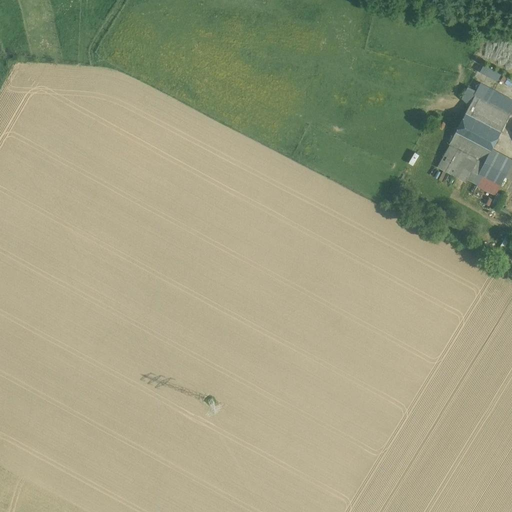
[(498,81),(502,73),(483,63),(479,72),(498,81)]
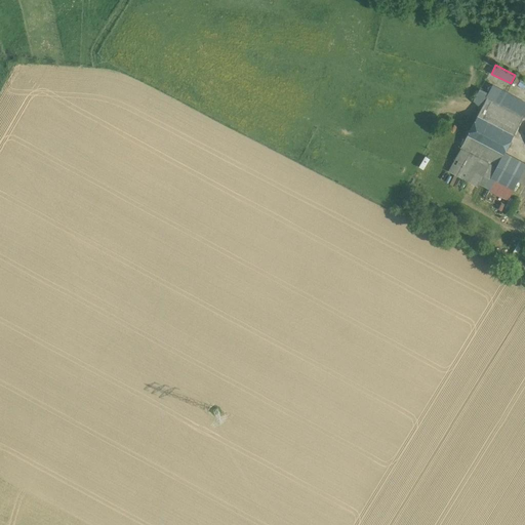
[(483,106),(520,124),(524,113),(524,103),(493,86),(483,106)]
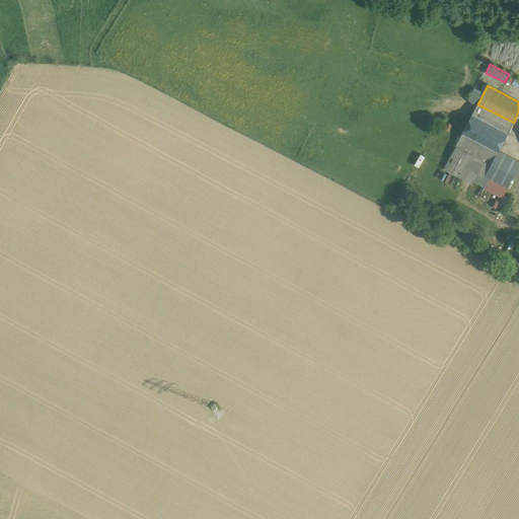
[(472,114),(509,132),(514,123),(477,104),(472,114)]
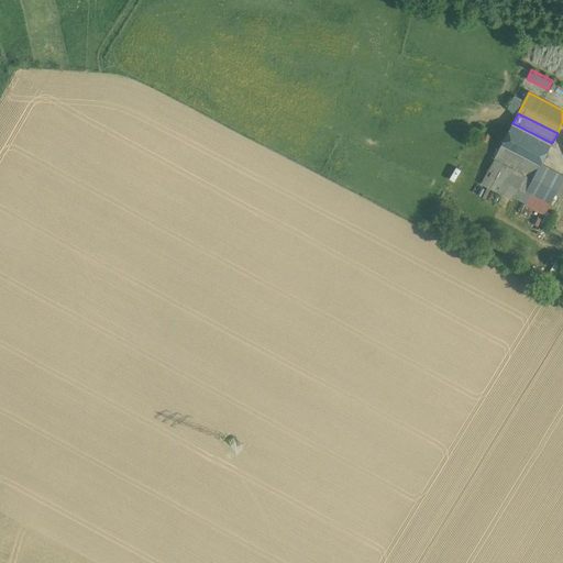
[(552,143),(512,123),(500,147),(539,167),(541,165),(552,143)]
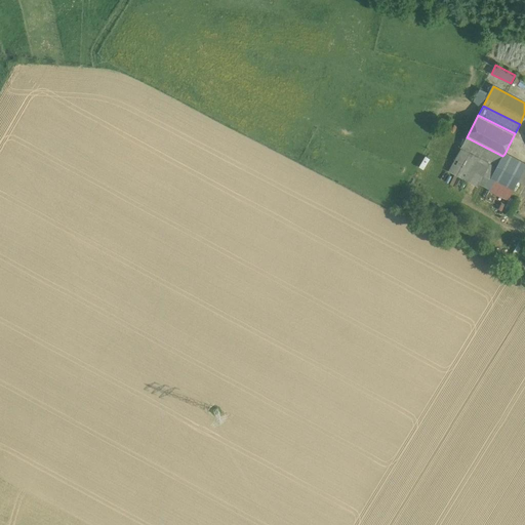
[(502,156),(467,137),(460,148),(497,166),(502,156)]
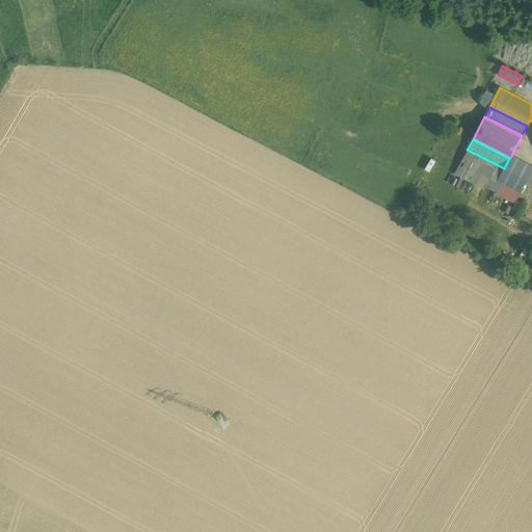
[(504,168),(467,150),(455,174),(485,189),(486,187),(493,190),(504,168)]
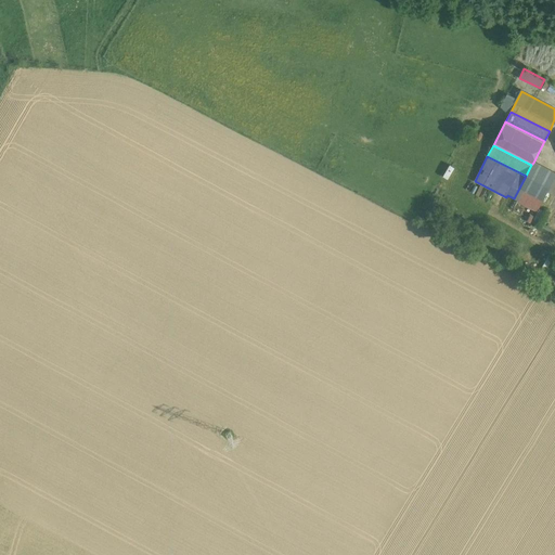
[(554,173),(533,163),(531,165),(526,176),(514,198),(538,210),(547,192),(554,195),(554,173)]
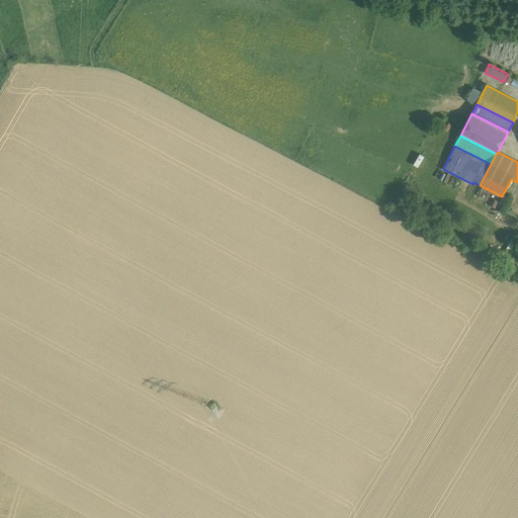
All buildings are outlined.
